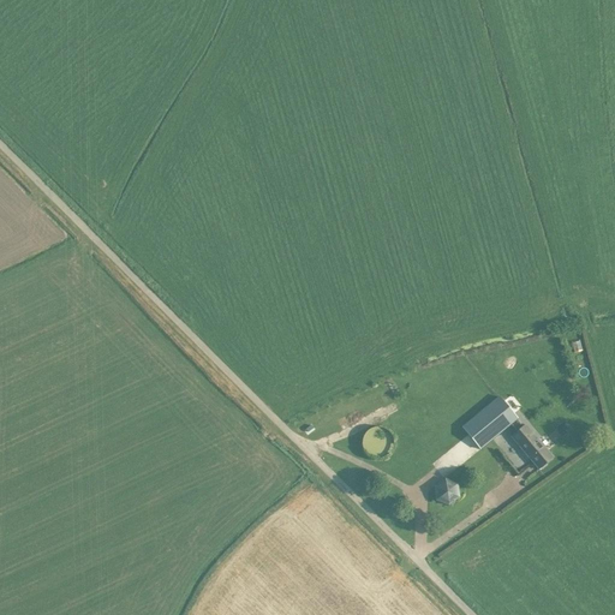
[(573,350),(579,348),(577,335),(569,338),(573,350)]
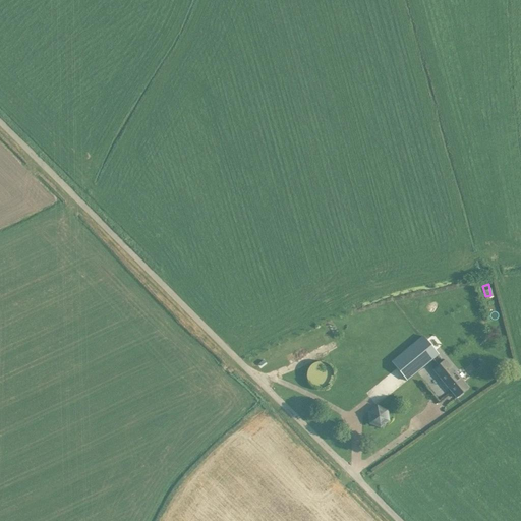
[(421,334),(390,360),(405,380),(438,353),(421,334)]
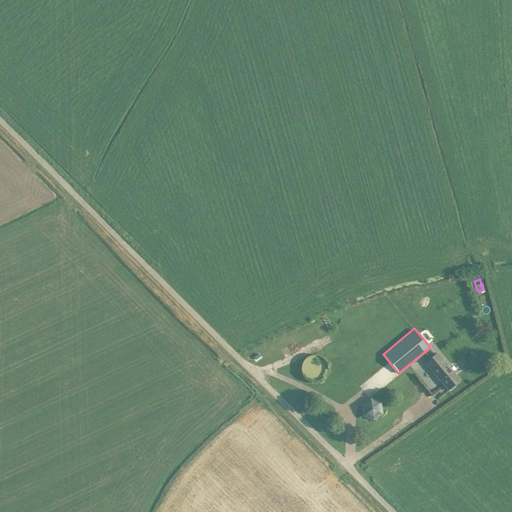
[(459,380),(442,359),(437,352),(425,362),(447,390),(459,380)]
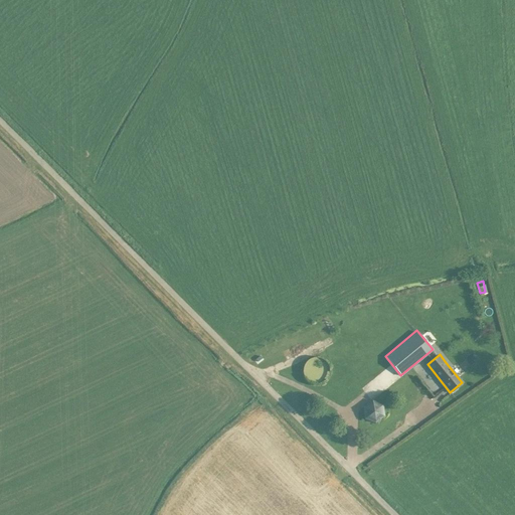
[(320,381),(325,378),(328,374),(328,368),(327,363),(324,359),(319,356),(315,356),(310,357),(306,359),(303,363),(302,368),(303,373),(305,378),(310,381),(315,382),(320,381)]
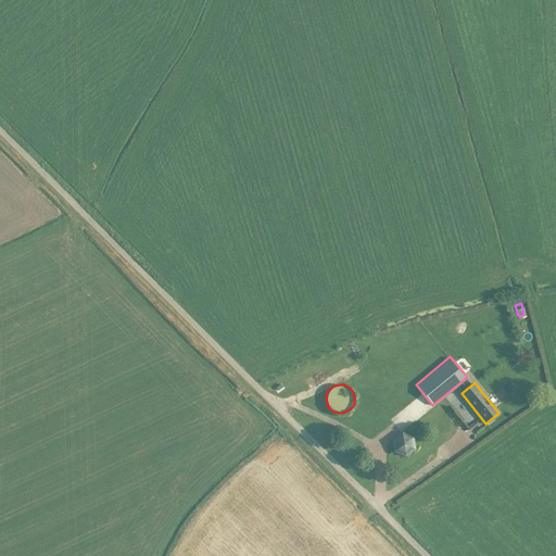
[(396,450),(414,446),(411,432),(393,436),(396,450)]
